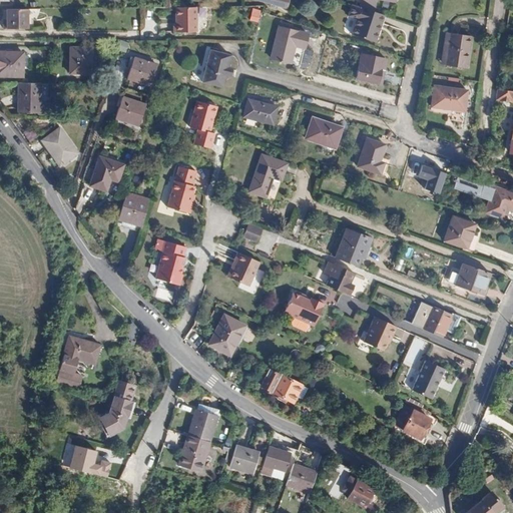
[(362,0),(361,7),(375,12),(377,0),(362,0)]
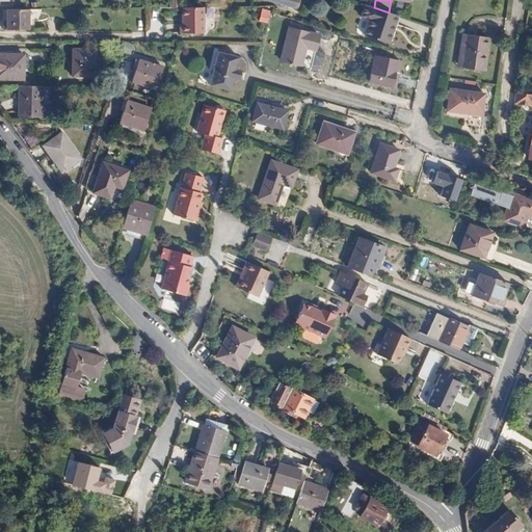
[(370,19),(365,35),(390,44),(399,16),(389,12),(374,7),(366,4),(362,16),(370,19)]
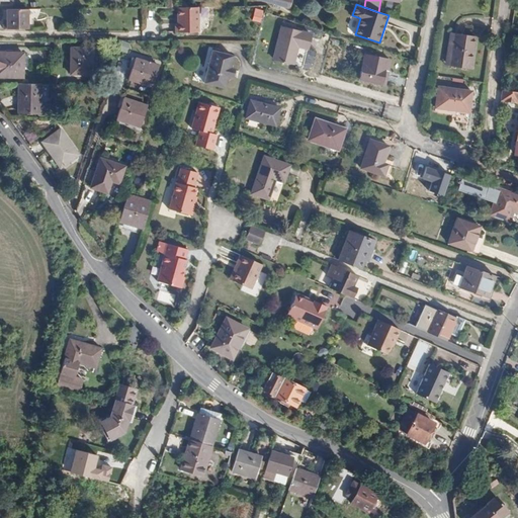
[(178,8),(178,24),(176,24),(176,32),(199,32),(199,7),(178,8)]
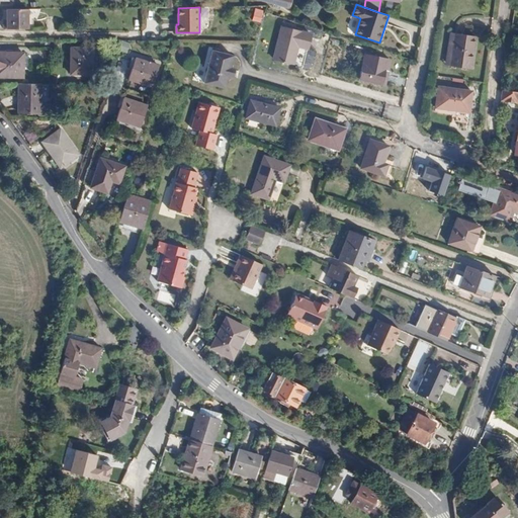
[(258,21),(262,9),(253,7),(250,19),(258,21)]
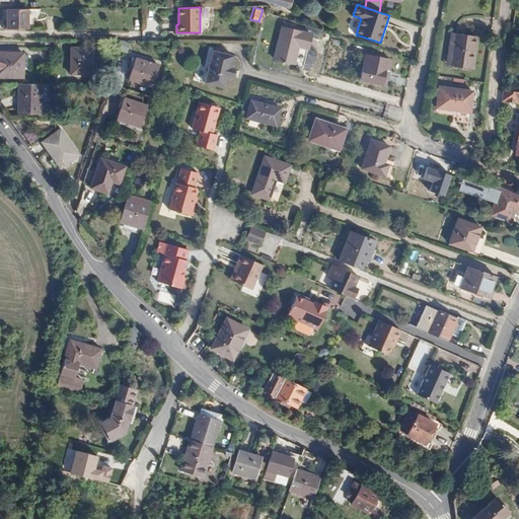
[(2,20),(2,28),(25,27),(25,9),(2,9),(2,20)]
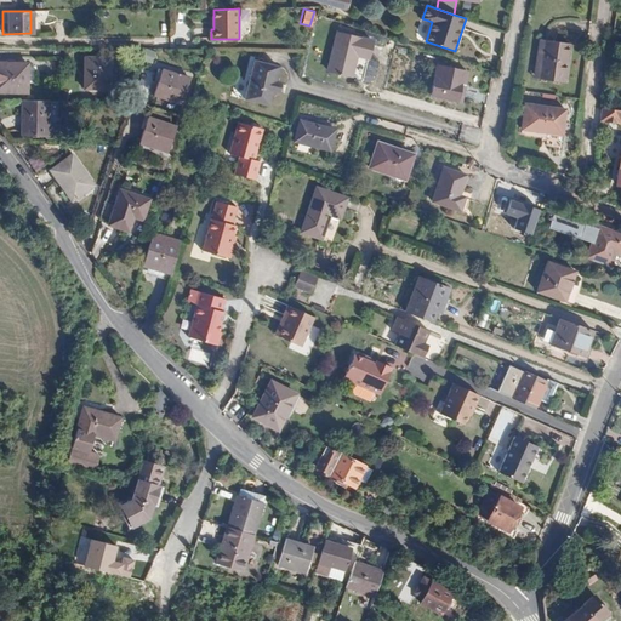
[(339,33),(329,72),(352,78),(357,57),(369,60),(374,43),(339,33)]
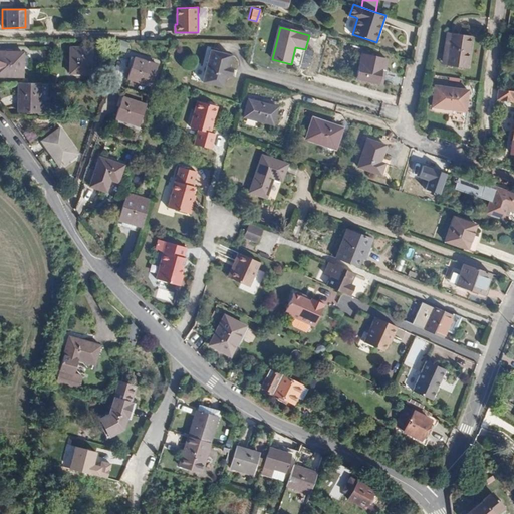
[(449,40),(446,62),(467,65),(471,33),(447,29),(445,40),(449,40)]
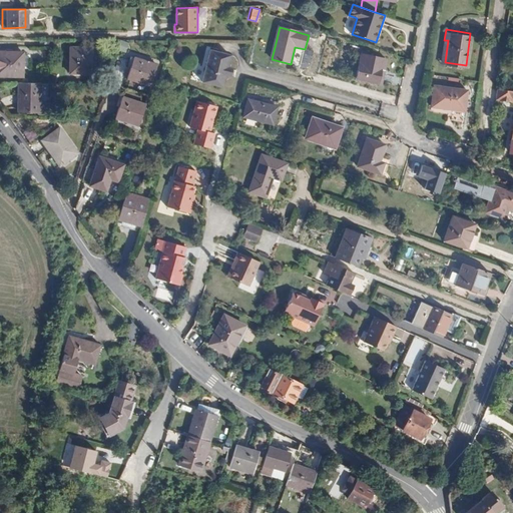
[(127,43),(119,40),(115,49),(124,52),(127,43)]
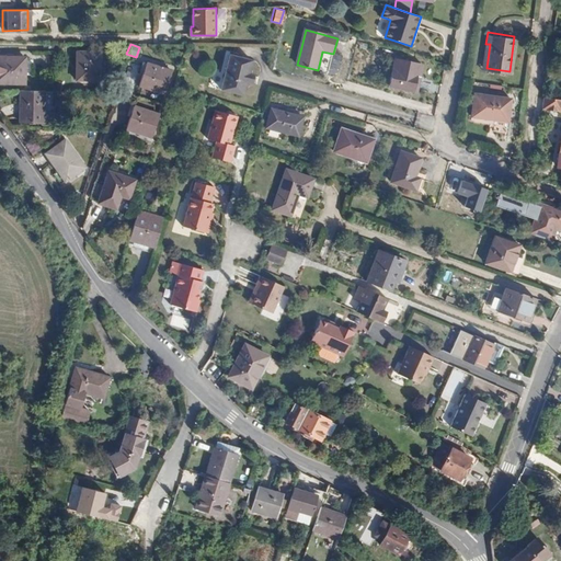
[(245,72),(249,60),(226,54),(216,90),(241,96),(245,82),(249,83),(252,73),(245,72)]
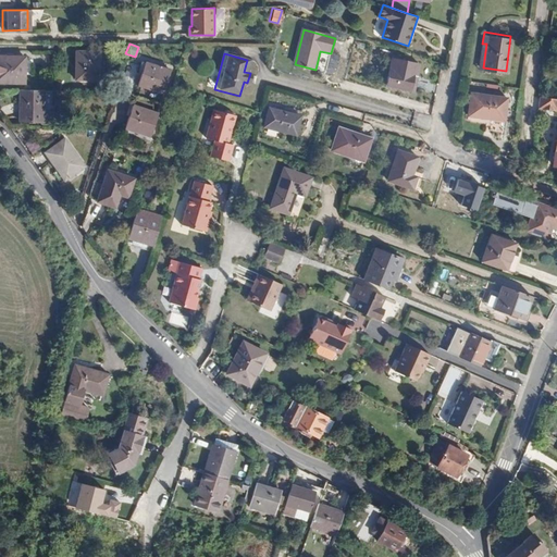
[(75,54),(75,82),(97,82),(97,54),(75,54)]
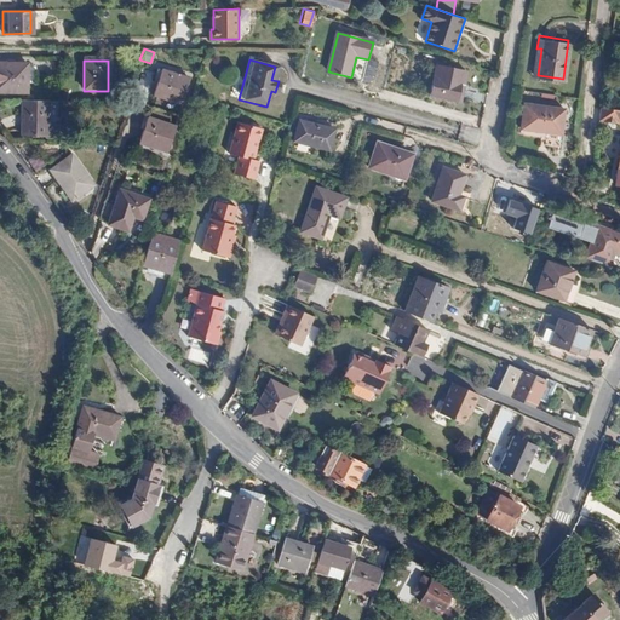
[(0,65),(0,95),(26,96),(26,67),(0,65)]
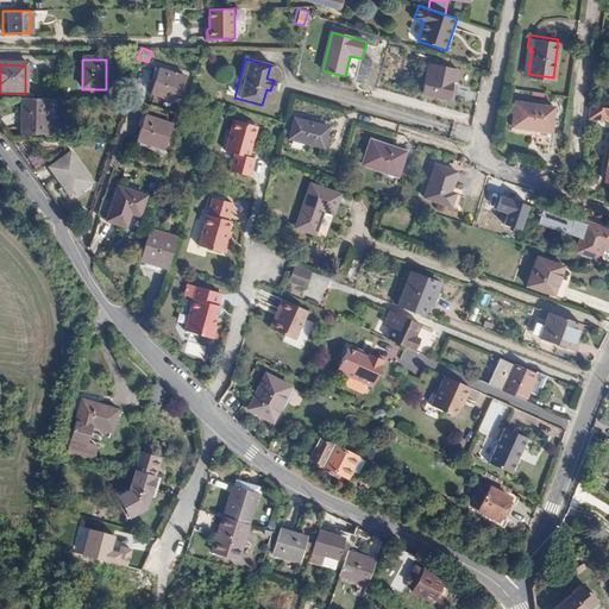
[(429,66),(424,95),(447,101),(451,86),(456,87),(458,73),(429,66)]
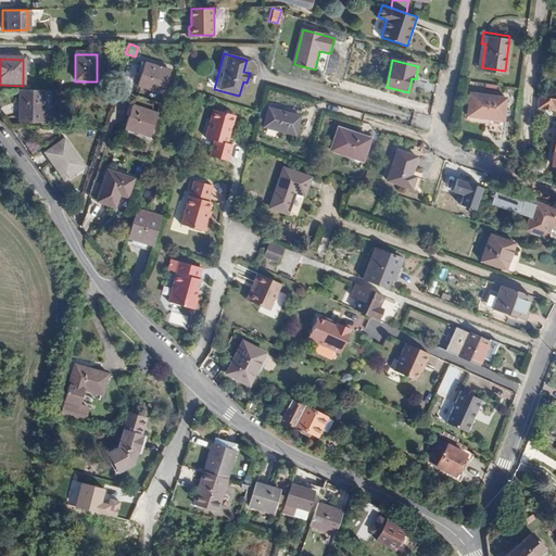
[(143,62),(137,84),(162,92),(168,71),(143,62)]
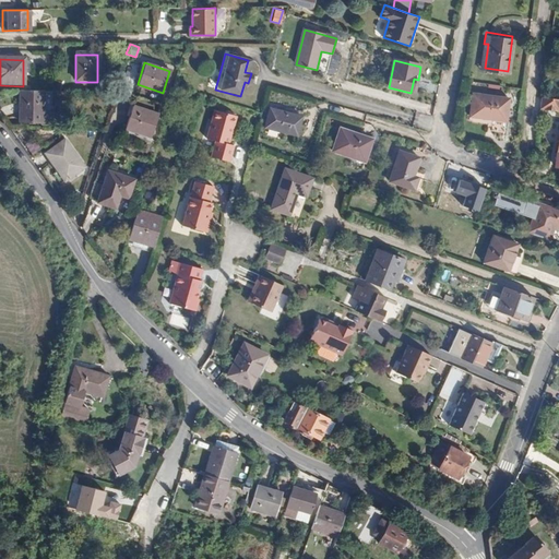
[(474,91),(470,114),(488,117),(489,115),(507,117),(510,96),(474,91)]
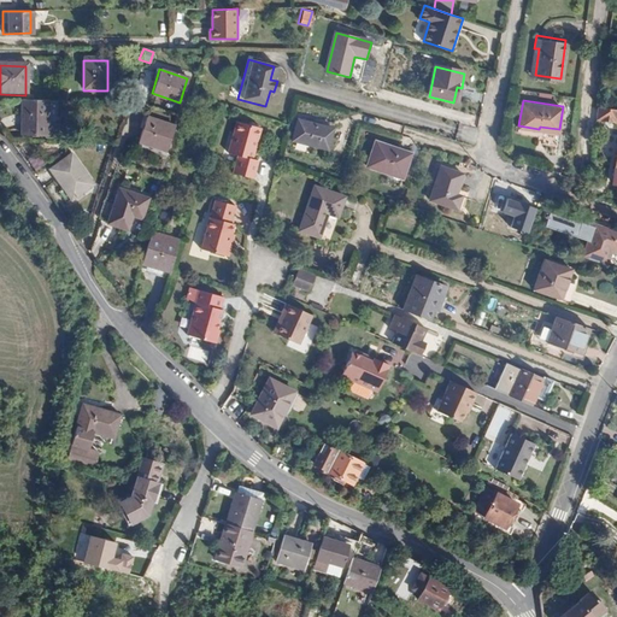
[(21,124),(21,136),(47,136),(48,101),(22,101),(22,112),(0,119),(0,128),(1,130),(21,124)]
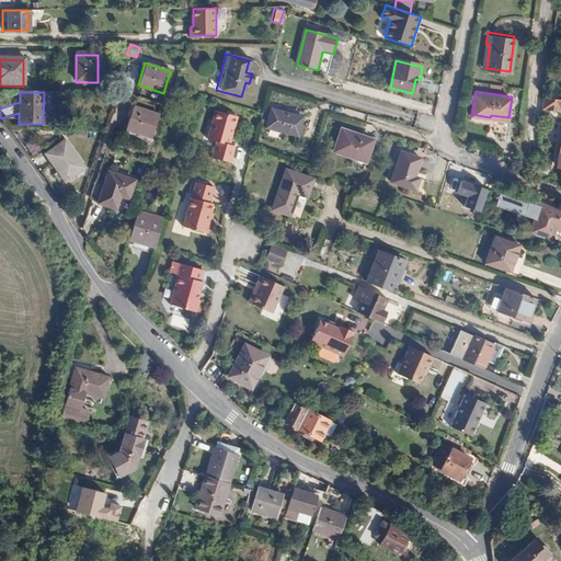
[(560,100),(545,98),(544,109),(560,111),(560,106),(560,100)]
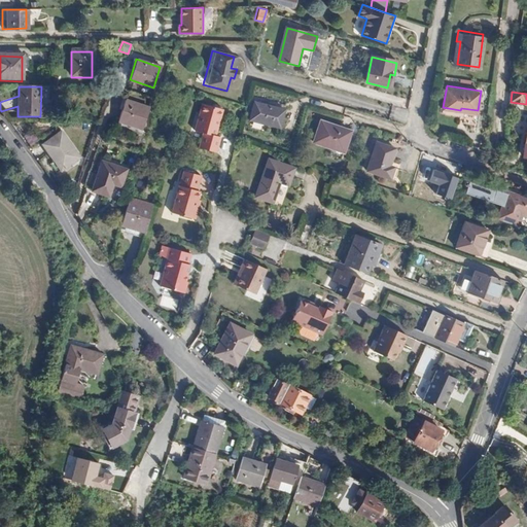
[(124,100),(117,120),(141,129),(147,107),(124,100)]
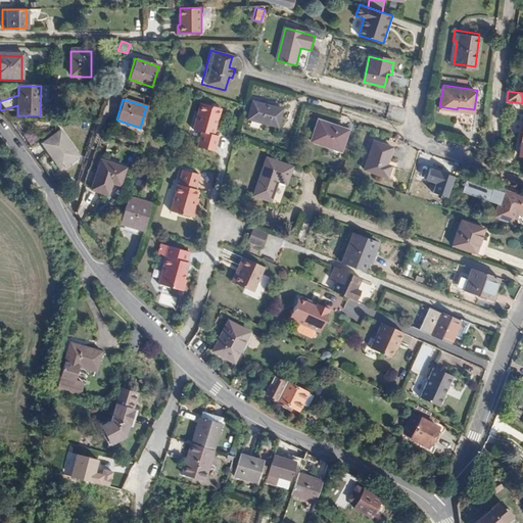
[(200,99),(193,126),(203,128),(199,142),(214,147),(218,132),(211,130),(219,104),(200,99)]
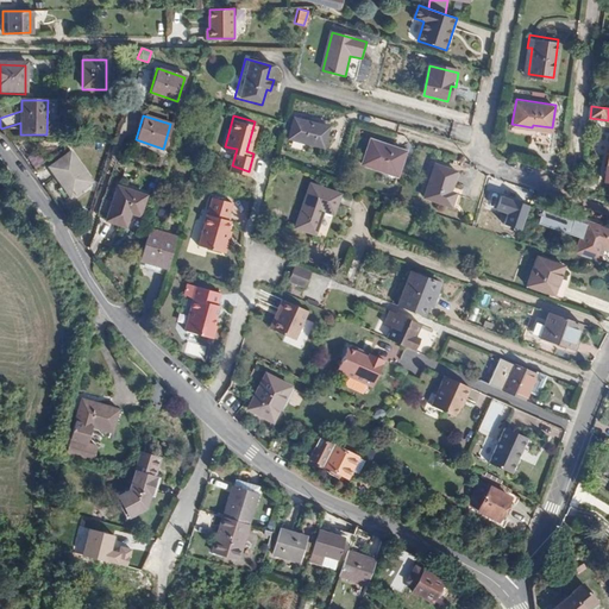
[(293,120),(287,140),(320,151),(327,130),(293,120)]
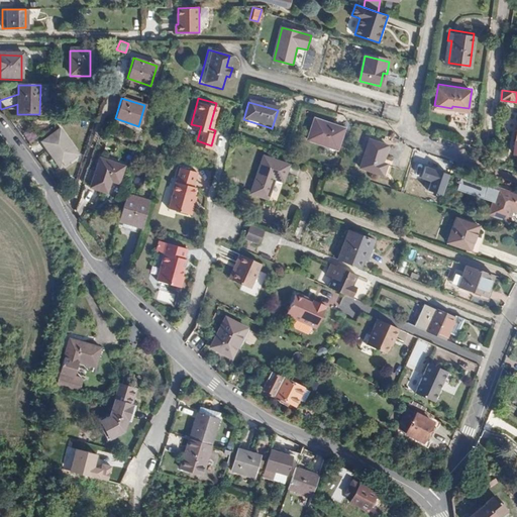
[(315,118),(307,139),(336,149),(344,129),(315,118)]
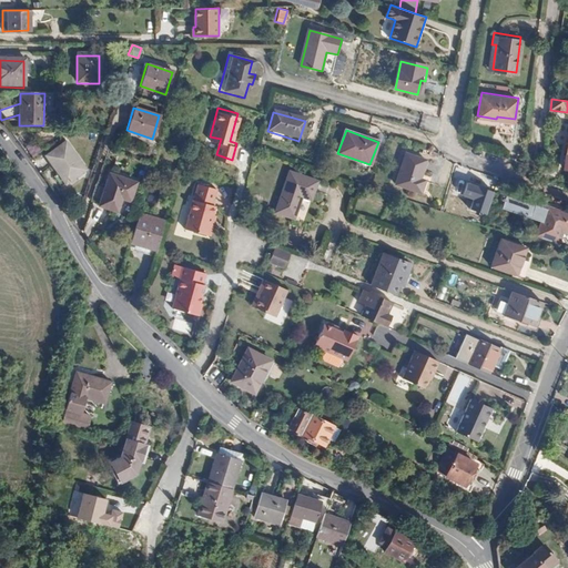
[(33,142),(26,148),(31,156),(39,151),(33,142)]
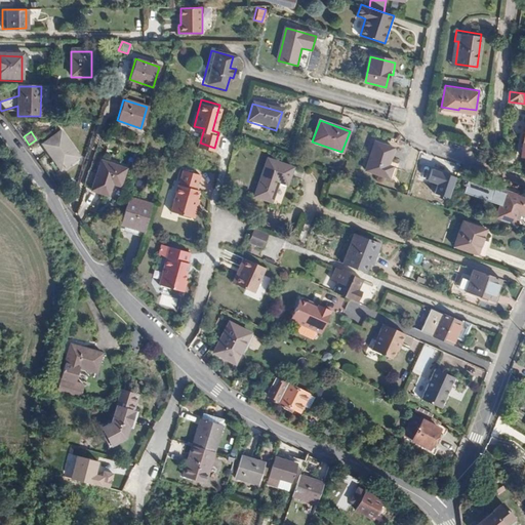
[(42,145),(61,170),(78,157),(59,132),(42,145)]
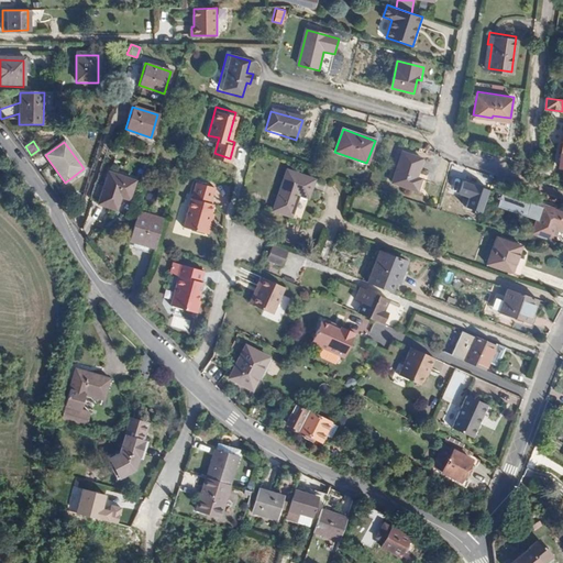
[(401,154),(393,183),(416,191),(420,180),(415,178),(421,161),(401,154)]
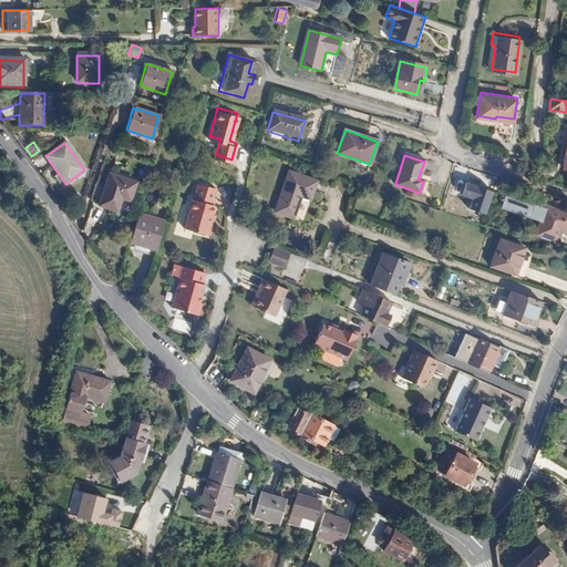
[(286,172),(281,185),(309,194),(313,181),(286,172)]
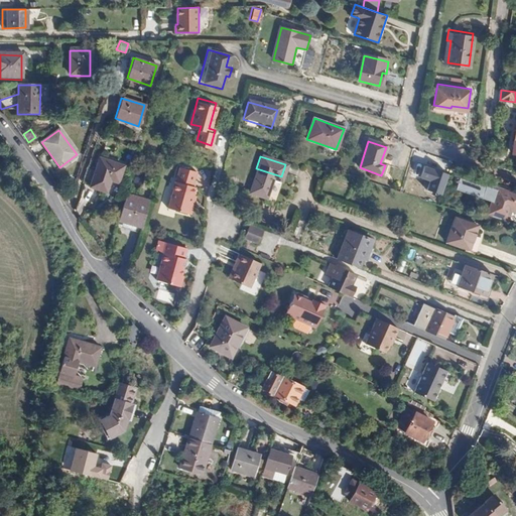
[(99,159),(91,187),(106,191),(110,180),(117,183),(123,166),(99,159)]
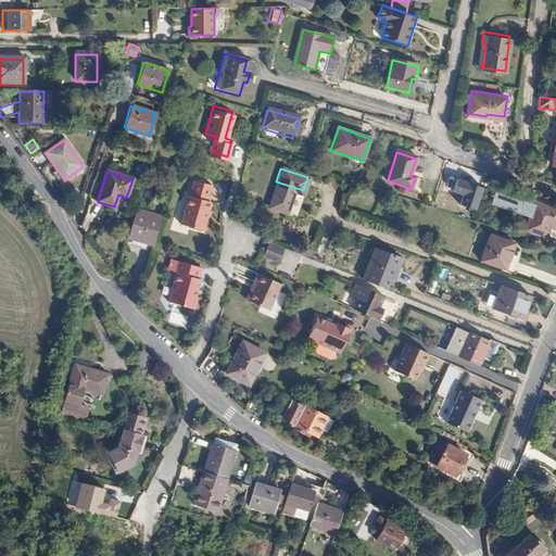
[(189,193),(181,222),(202,228),(207,207),(210,200),(206,199),(211,182),(193,178),(190,193),(189,193)]
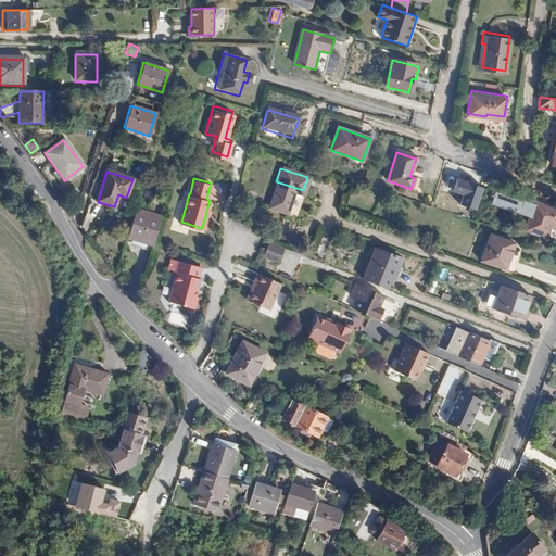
[(479,186),(455,178),(451,190),(459,193),(456,203),(471,207),(479,186)]
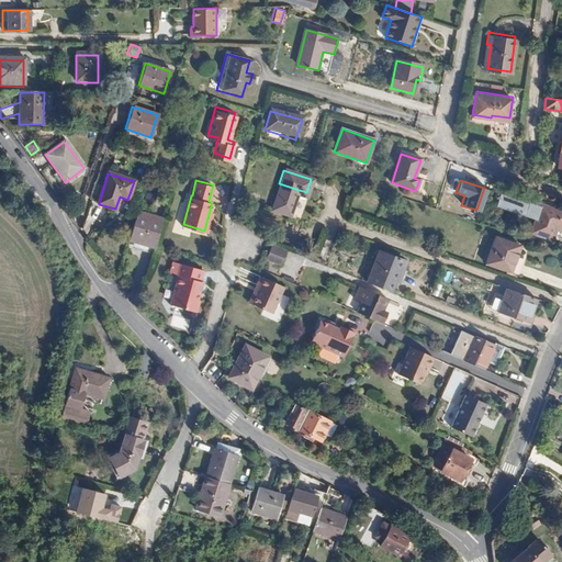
[(279,183),(269,211),(288,216),(295,194),(304,198),(306,192),(279,183)]
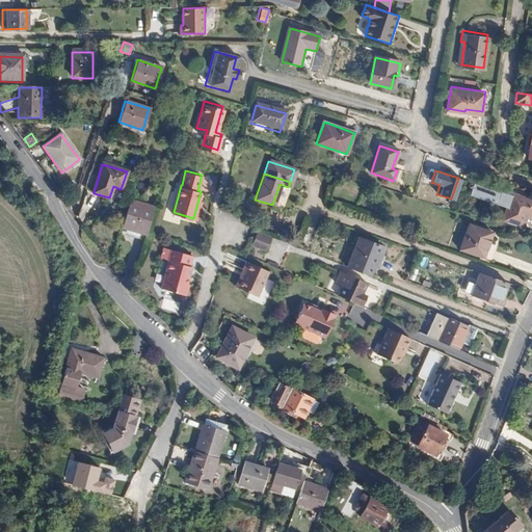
[(507,208),(503,220),(523,228),(527,216),(531,217),(531,200),(512,193),(511,195),(475,183),(471,195),(507,208)]
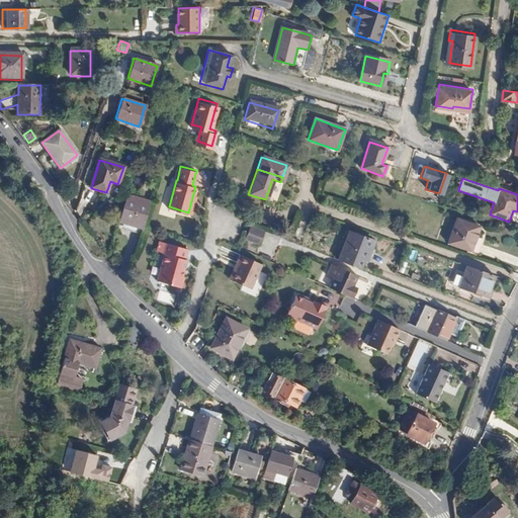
[(126,193),(118,221),(143,228),(150,200),(126,193)]
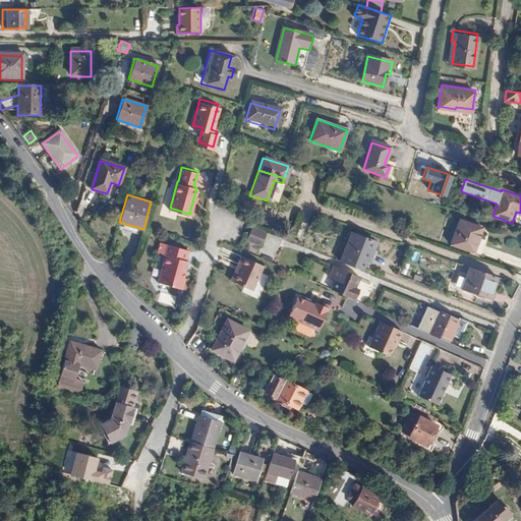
[(194,194),(189,214),(192,214),(197,195),(194,194)]
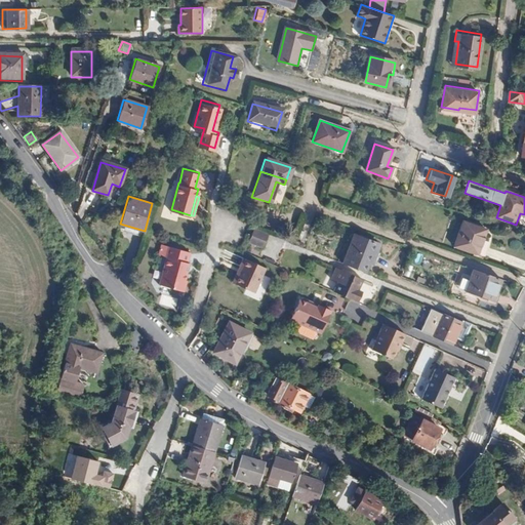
[(524,214),(520,213),(516,225),(524,227),(524,223),(524,214)]
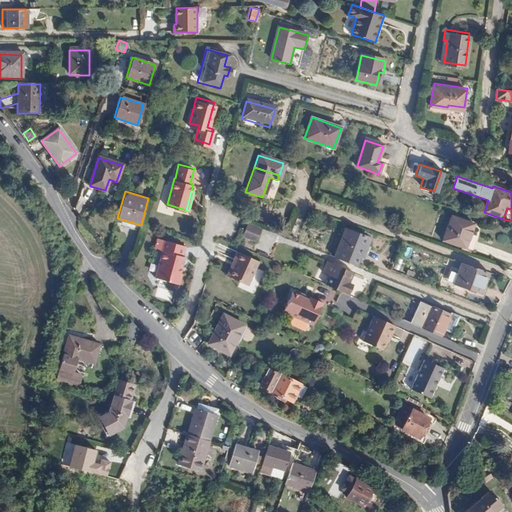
[(451,216),(443,241),(465,248),(473,224),(451,216)]
